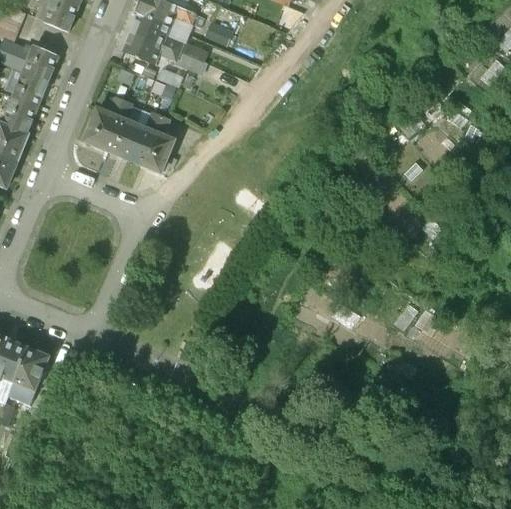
[(80,4),(70,0),(43,0),(37,16),(45,19),(44,21),(69,31),(80,4)]
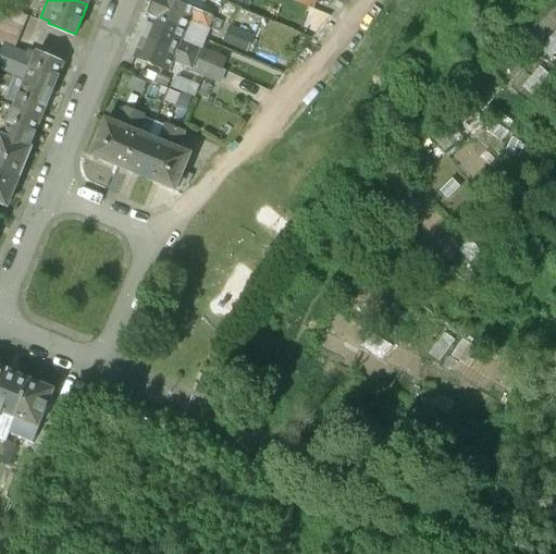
[(213,14),(178,0),(155,0),(150,12),(150,13),(186,27),(190,17),(208,25),(209,25),(213,14)]
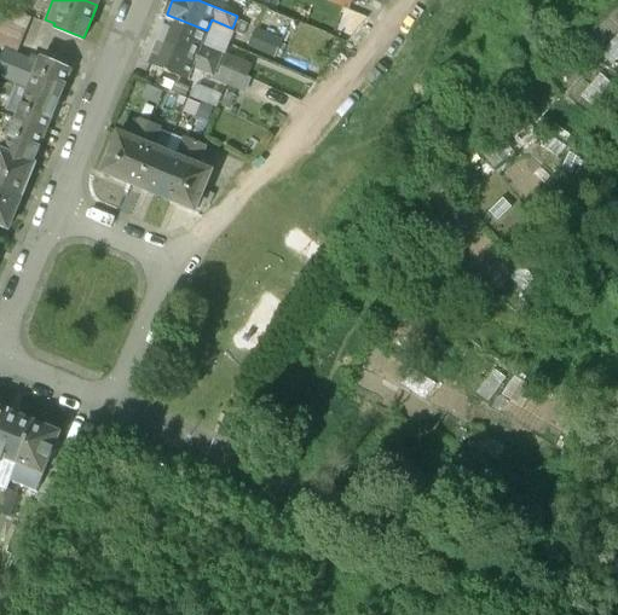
[(229,0),(226,6),(235,10),(238,0),(229,0)]
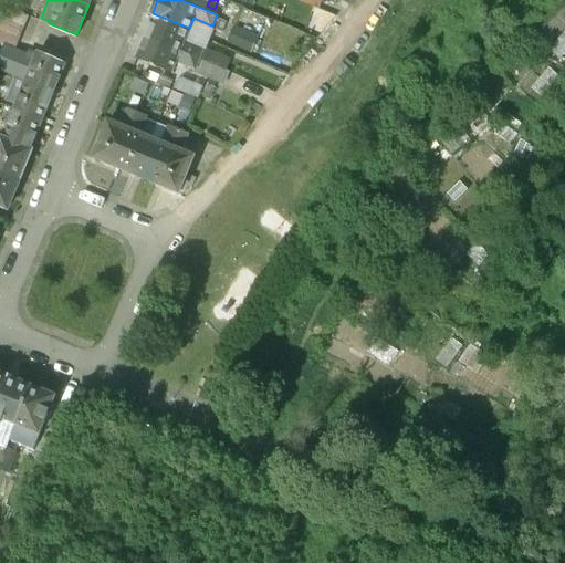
[(299,0),(295,8),(330,22),(339,1),(337,0),(299,0)]
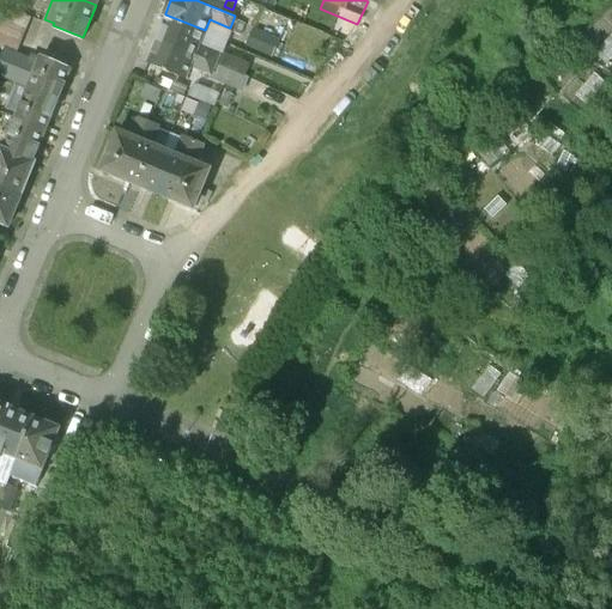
[(31,14),(8,5),(4,17),(4,18),(26,26),(31,14)]
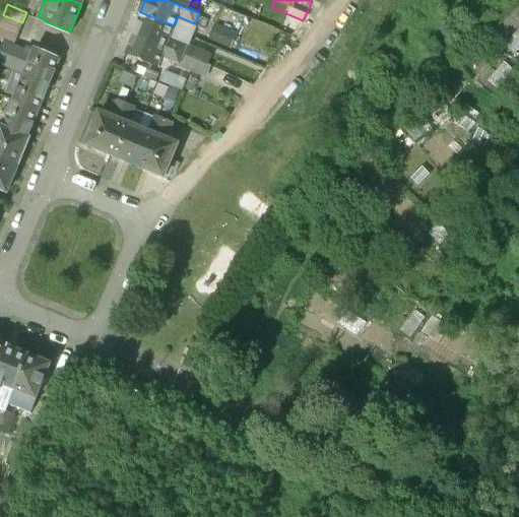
[(174,25),(140,12),(139,13),(141,14),(134,31),(183,52),(187,43),(170,36),(174,25)]
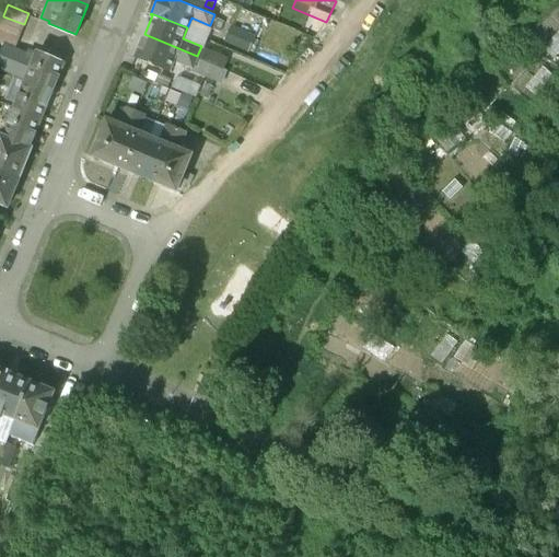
[(224,19),(214,14),(210,25),(209,25),(213,27),(213,26),(219,30),(224,19)]
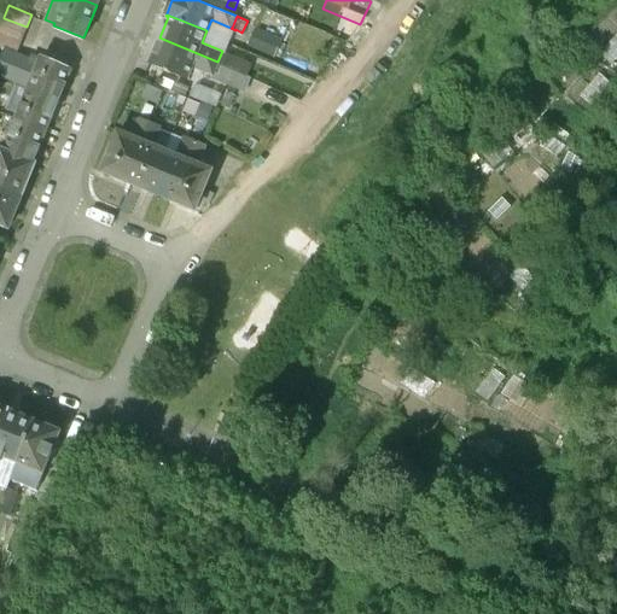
[(27,27),(4,18),(0,27),(0,29),(22,39),(27,27)]
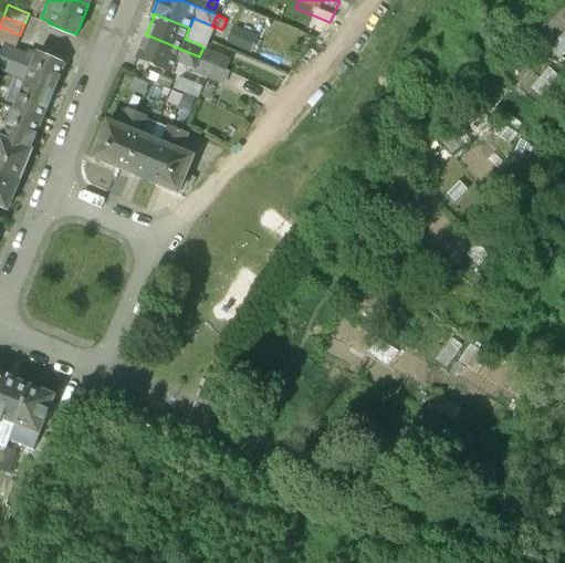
[(258,34),(237,25),(230,40),(251,49),(258,34)]
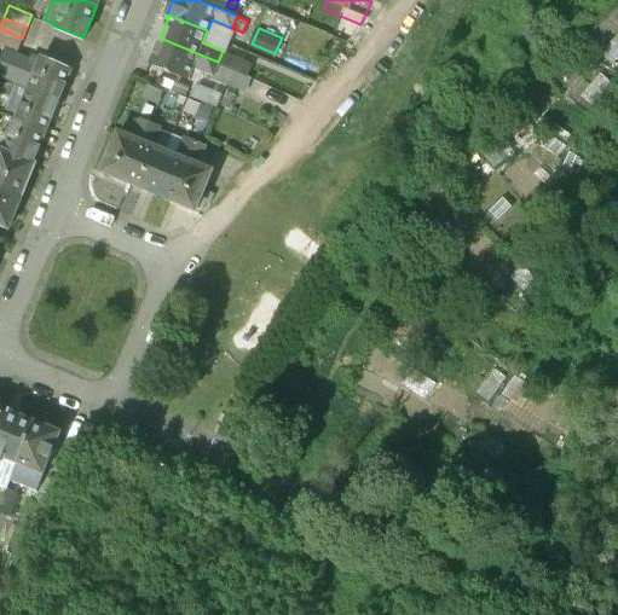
[(22,39),(0,29),(0,44),(17,51),(22,39)]
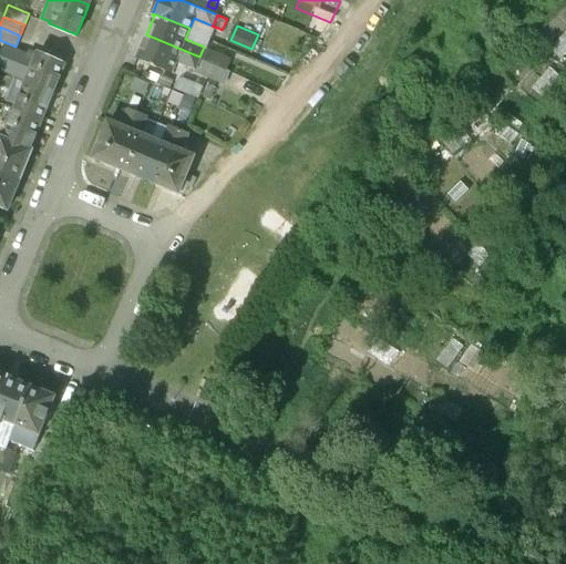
[(199,57),(146,34),(137,55),(172,71),(177,59),(196,67),(199,57)]
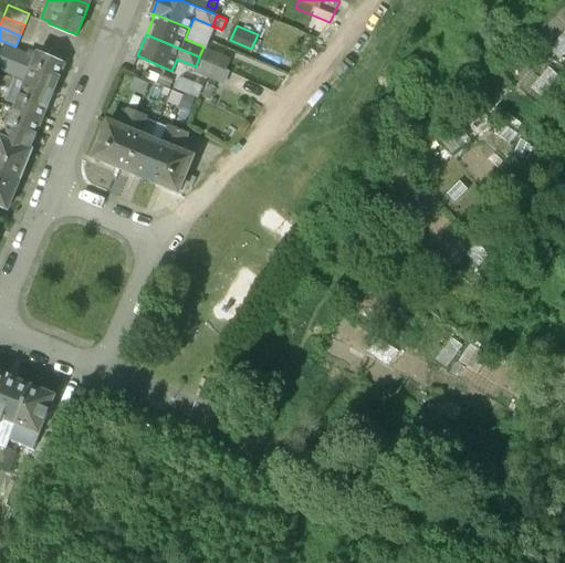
[(276,42),(259,35),(253,50),(270,56),(276,42)]
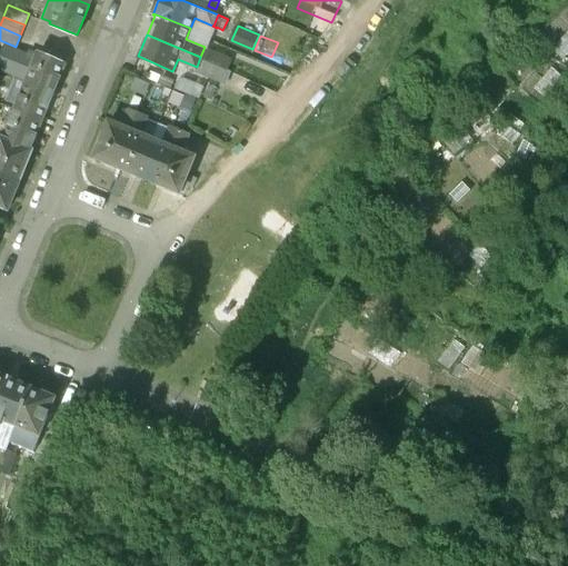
[(67,61),(39,49),(36,56),(25,51),(16,75),(53,91),(67,61)]
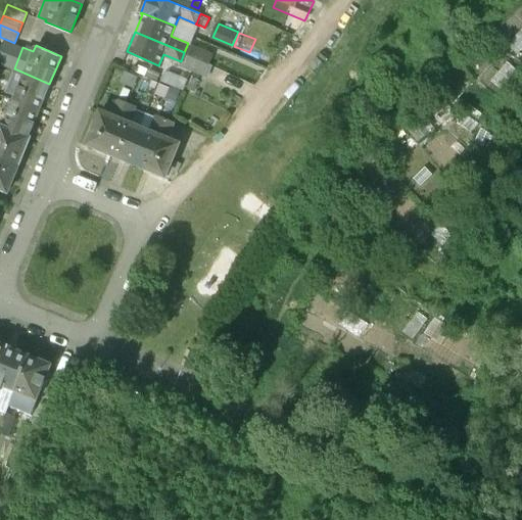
[(211,63),(184,52),(181,61),(180,63),(206,75),(211,63)]
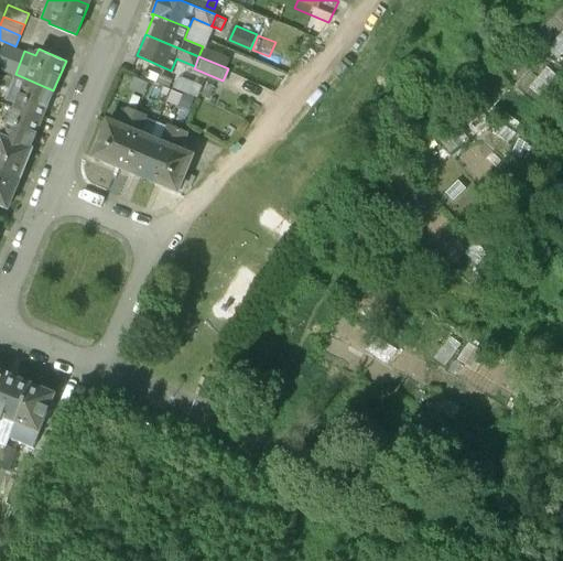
[(53,90),(15,74),(3,101),(14,107),(42,119),(53,90)]
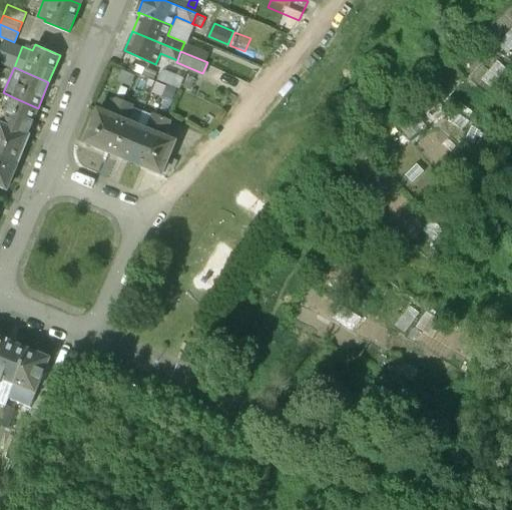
[(136,96),(127,92),(124,99),(133,103),(136,96)]
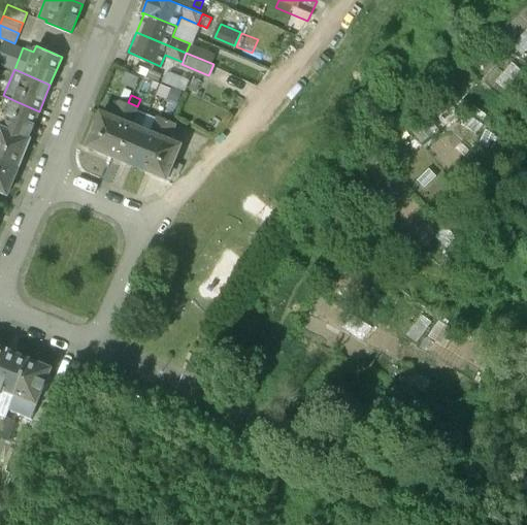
[(112,117),(101,111),(88,144),(108,153),(122,120),(128,102),(120,99),(112,117)]
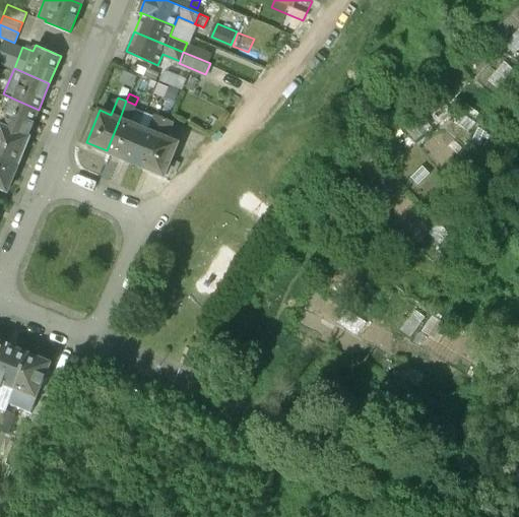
[(39,110),(13,99),(3,124),(2,125),(27,135),(39,110)]
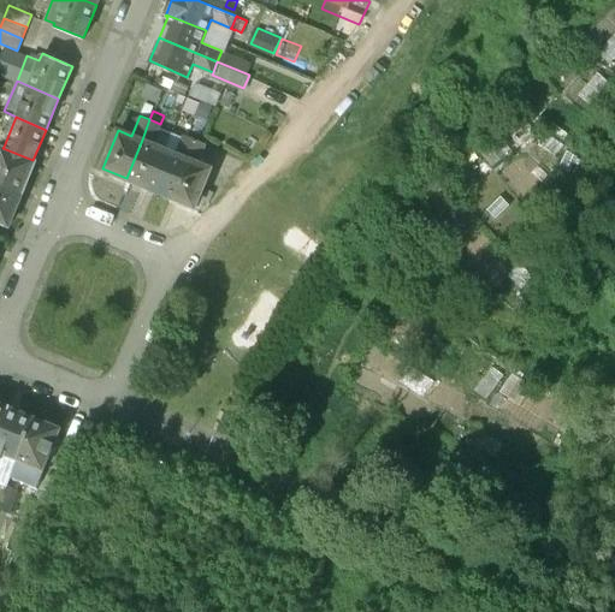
[(149,119),(142,140),(126,178),(148,186),(164,149),(153,144),(160,124),(149,119)]
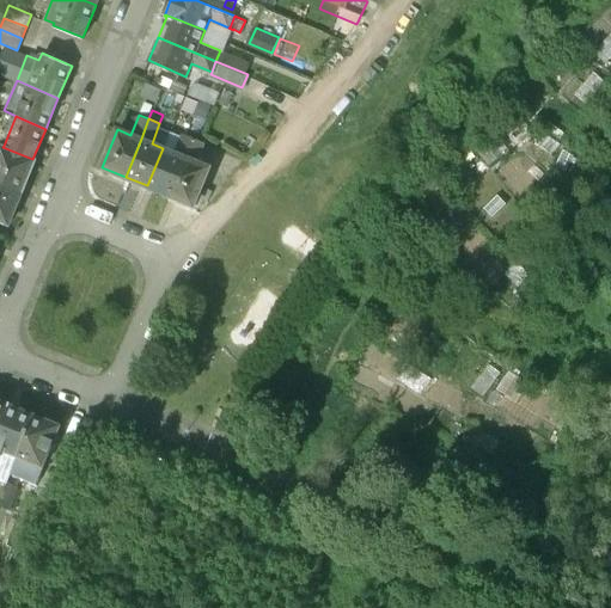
[(163,148),(147,185),(170,195),(194,137),(183,133),(175,153),(163,148)]
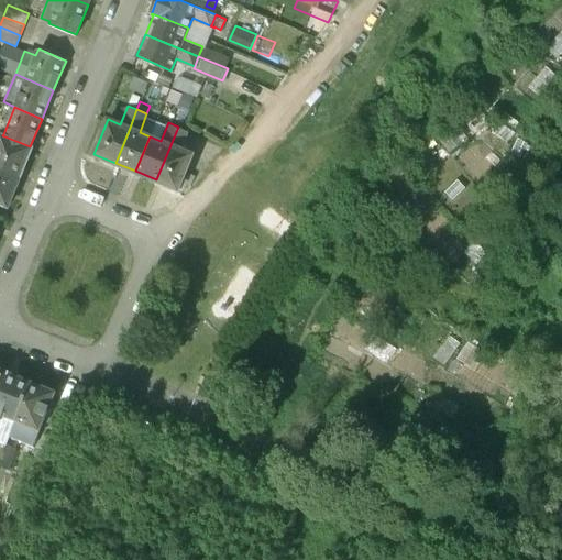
[(178,127),(156,179),(177,188),(191,154),(180,149),(188,130),(178,127)]
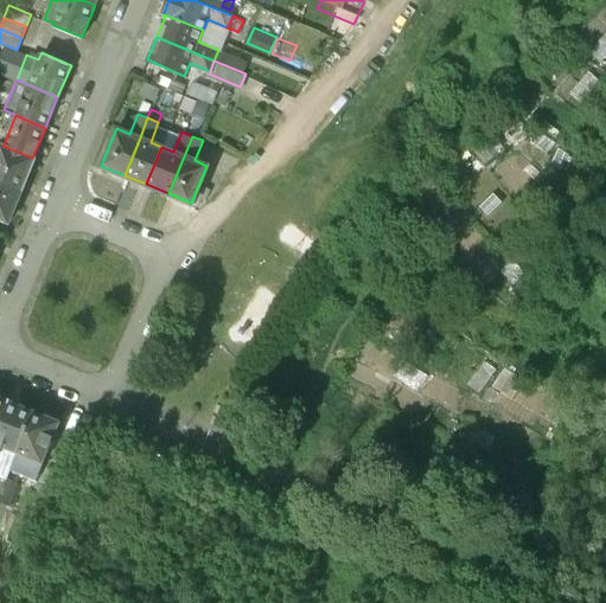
[(32,158),(2,146),(4,145),(1,145),(1,146),(0,145),(0,180),(21,190),(34,159),(32,158)]
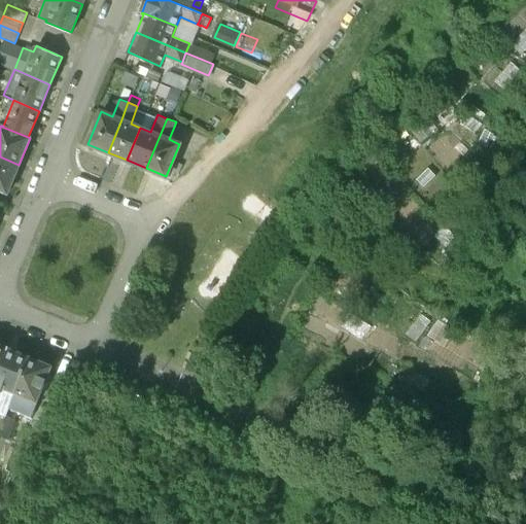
[(19,165),(0,156),(0,188),(7,193),(19,165)]
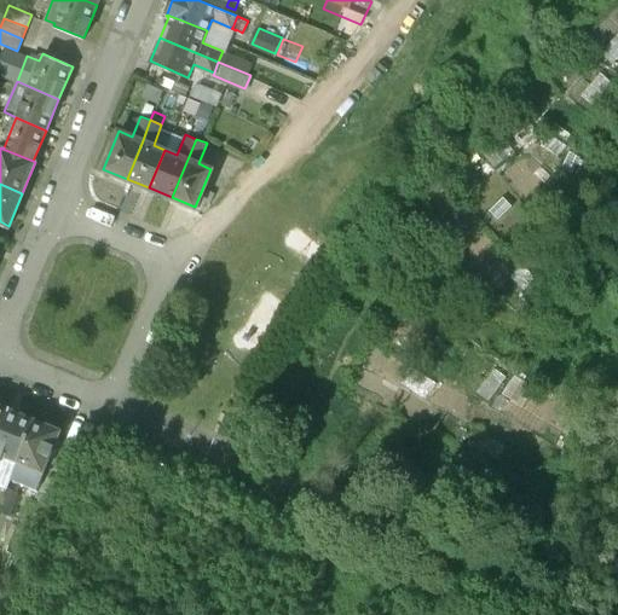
[(496,363),(484,390),(498,396),(510,369),(496,363)]
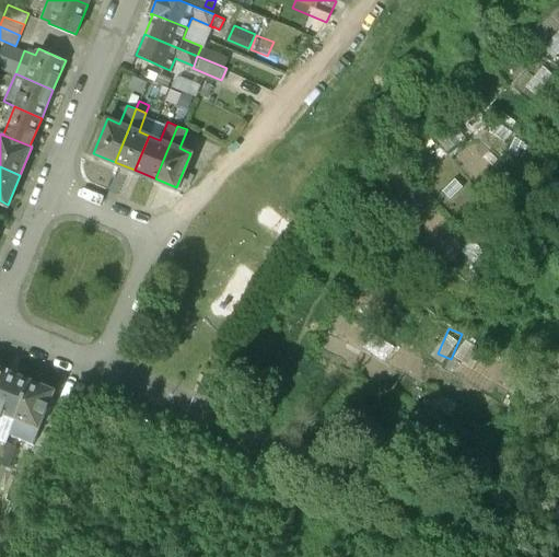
[(0,366),(0,391),(9,370),(0,366)]
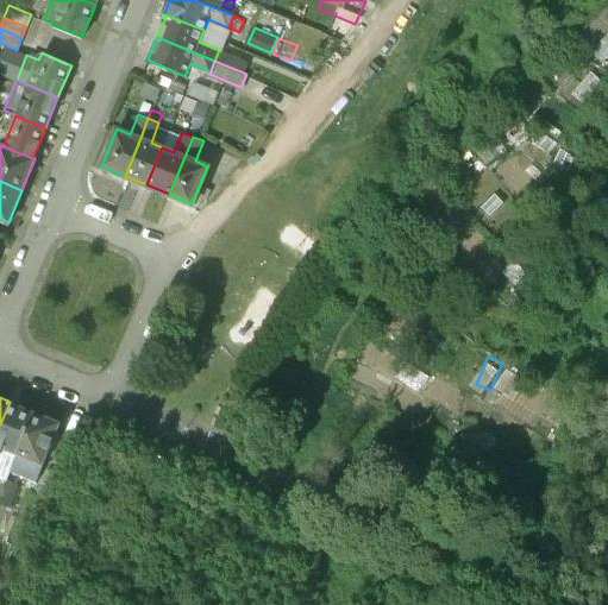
[(455,430),(464,411),(444,401),(434,420),(455,430)]
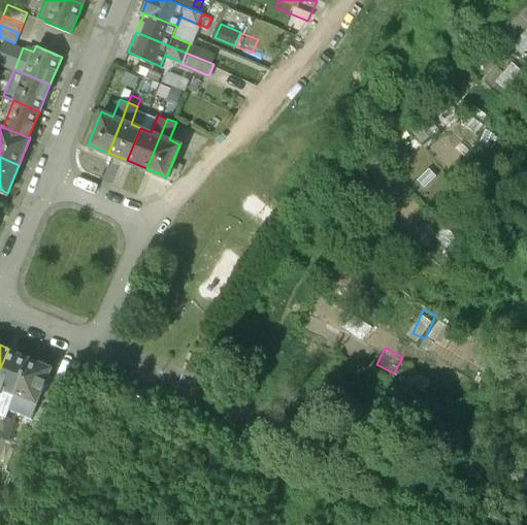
[(30,358),(8,349),(0,368),(0,392),(2,393),(3,389),(14,394),(30,358)]
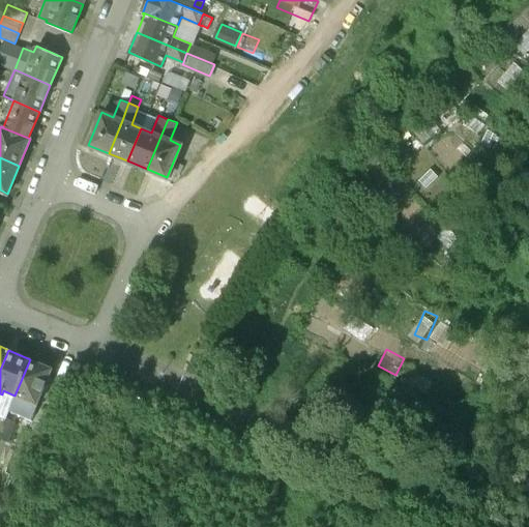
[(304,358),(298,374),(340,391),(356,355),(345,350),(335,372),(304,358)]
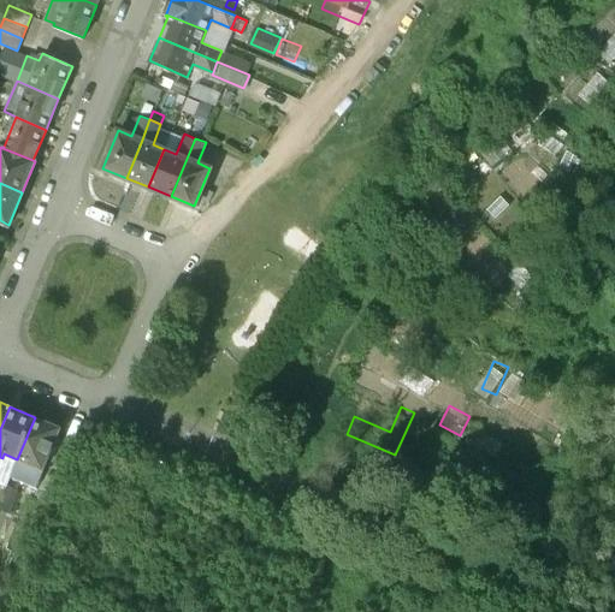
[(61,428),(35,417),(17,459),(43,470),(61,428)]
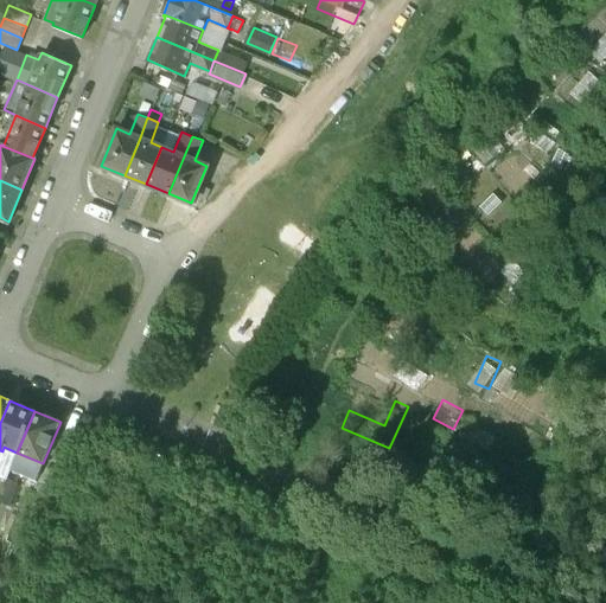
[(59,472),(48,466),(37,488),(50,494),(59,472)]
